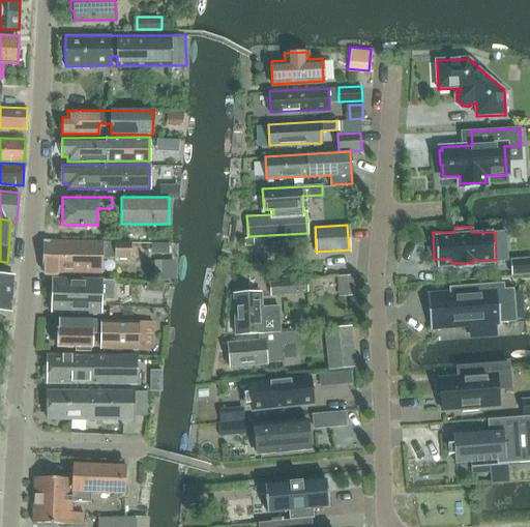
[(130,258),(130,249),(130,242),(43,239),(42,270),(45,271),(45,273),(57,273),(57,271),(100,272),(101,253),(114,253),(114,257),(130,258)]
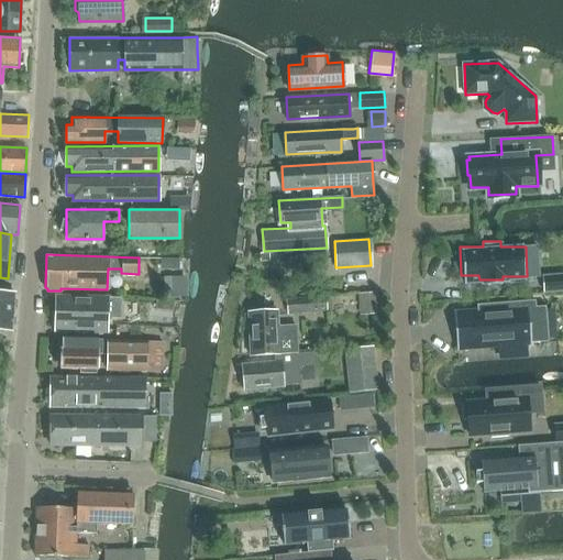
[(164,267),(180,267),(180,256),(164,256),(164,267)]
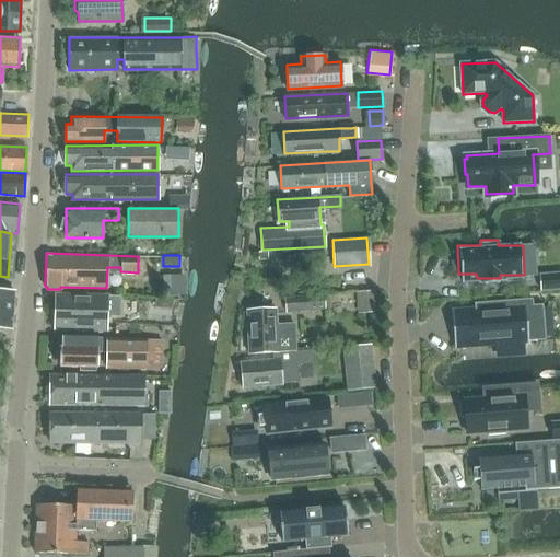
[(559,271),(540,274),(541,289),(559,287),(559,271)]
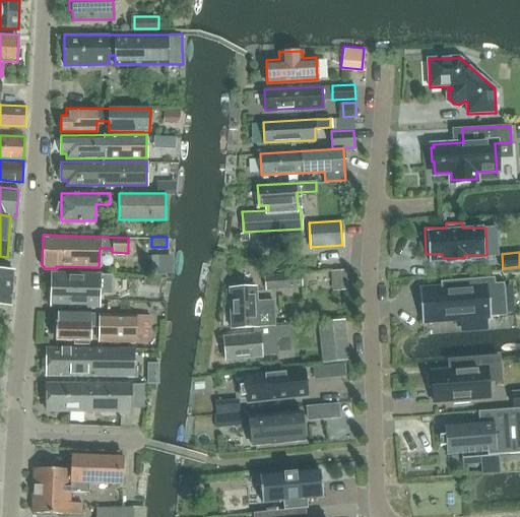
[(166,254),(156,255),(157,273),(164,272),(172,272),(172,254),(166,254)]
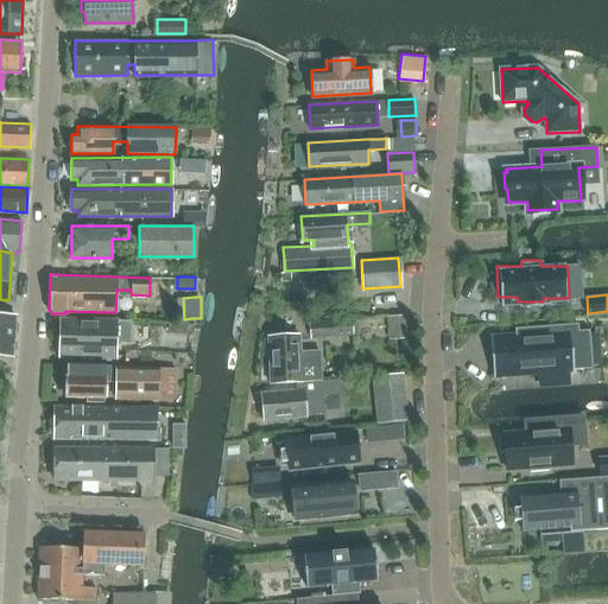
[(0,313),(0,353),(13,355),(16,315),(0,313)]
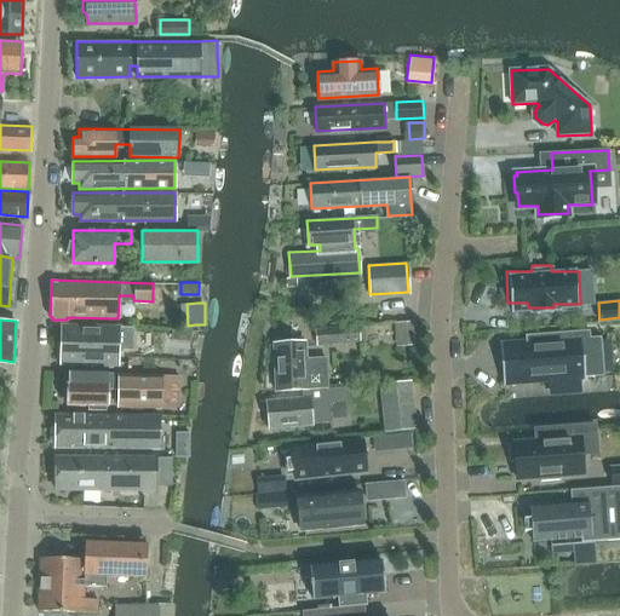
[(414,320),(396,321),(397,344),(415,343),(414,320)]
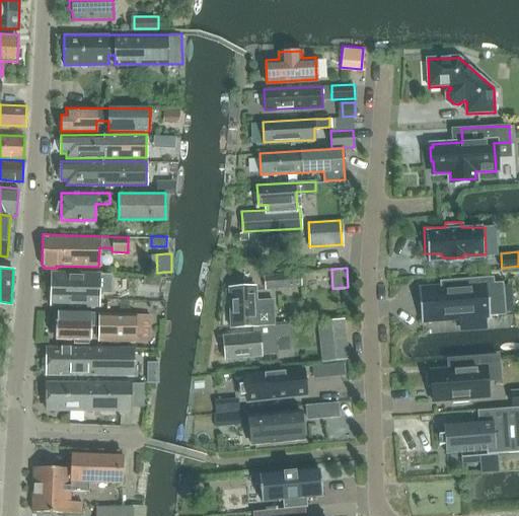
[(108,291),(108,286),(109,273),(52,272),(51,304),(99,305),(99,291),(108,291)]
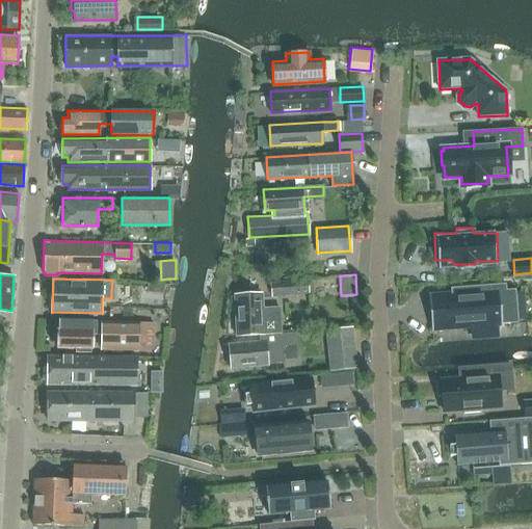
[(272,294),(286,293),(309,291),(307,279),(271,282),(272,294)]
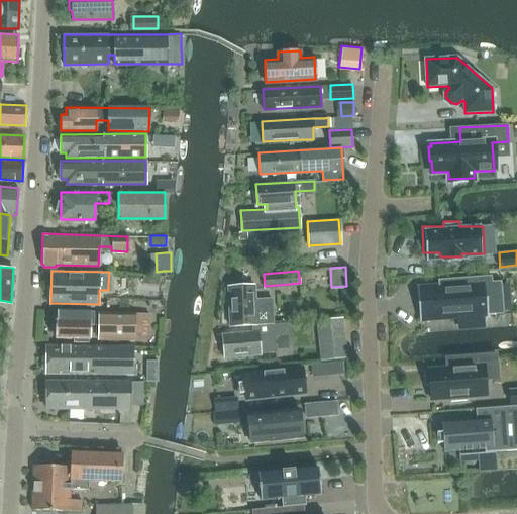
[(439,282),(419,284),(421,320),(489,316),(488,313),(504,311),(502,281),(493,281),(492,275),(438,279),(439,282)]
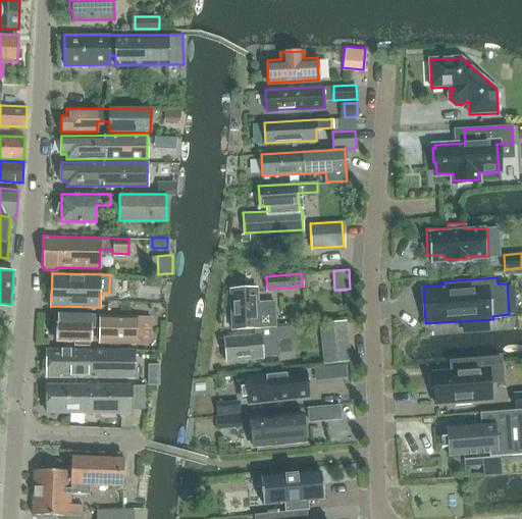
[(146,278),(145,287),(161,288),(162,279),(146,278)]
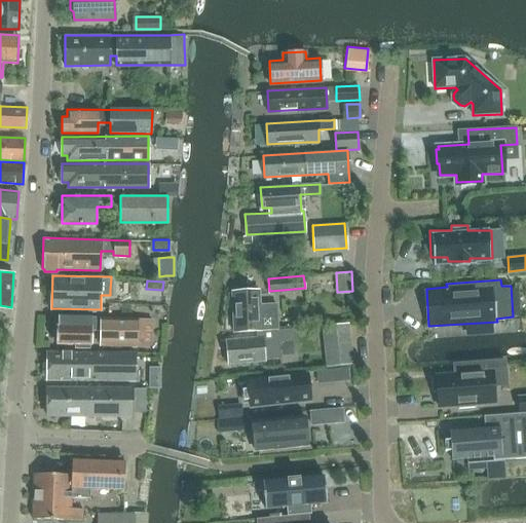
[(259,304),(259,289),(232,290),(234,331),(261,330),(282,328),(280,303),(259,304)]
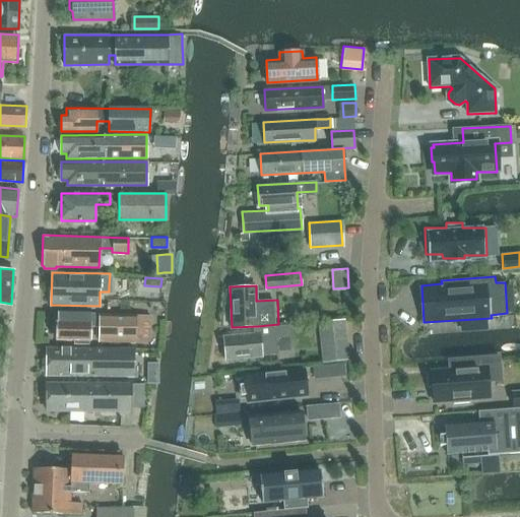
[(90,326),(94,326),(95,313),(57,312),(55,339),(90,340),(90,326)]
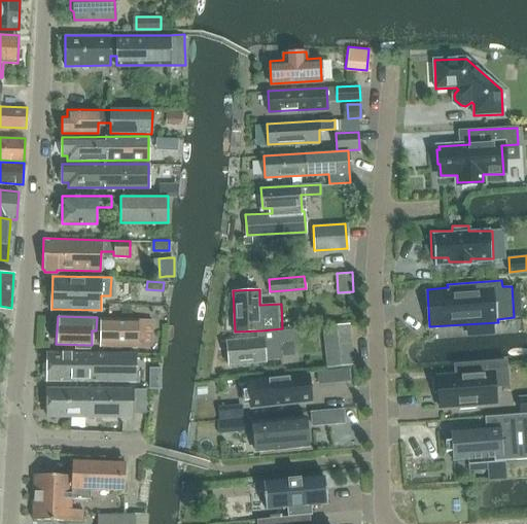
[(138,318),(101,317),(100,330),(101,345),(138,346),(138,318)]
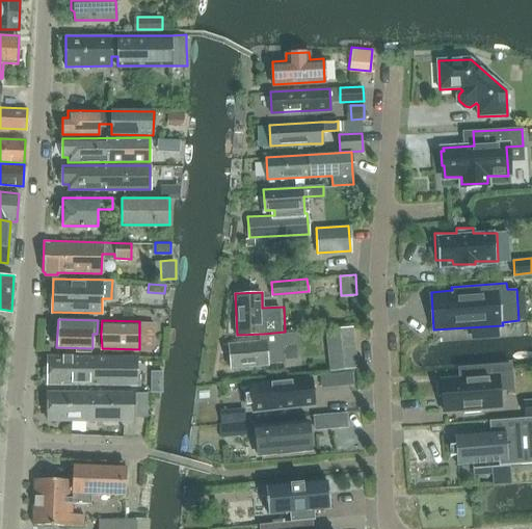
[(335,362),(355,359),(351,325),(331,327),(335,362)]
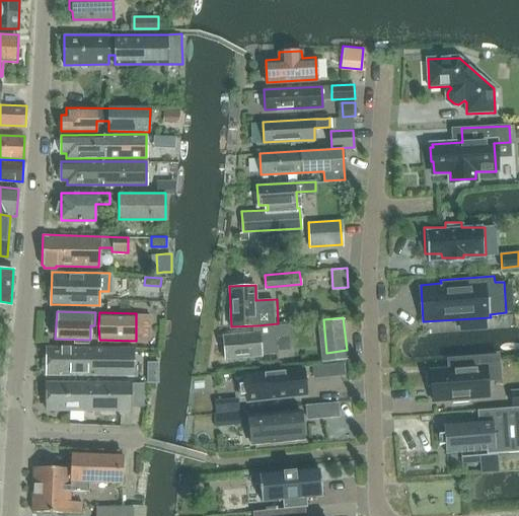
[(225,358),(262,355),(262,354),(278,352),(276,337),(292,335),(290,323),(252,326),(252,333),(223,336),(225,358)]
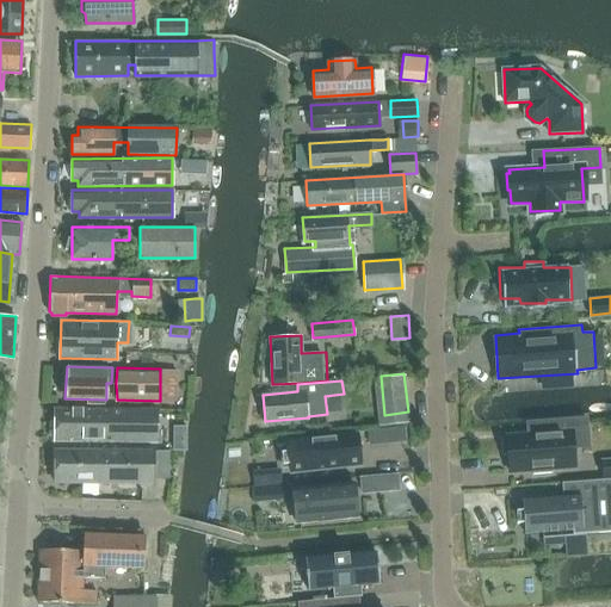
[(158,440),(158,408),(55,407),(55,440),(158,440)]
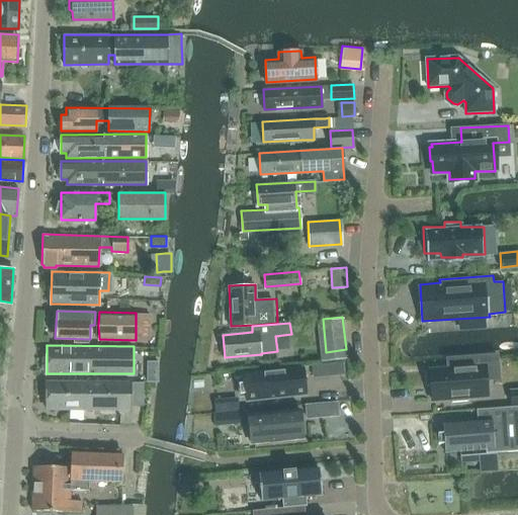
[(453,367),(425,369),(426,384),(432,383),(433,400),(451,398),(452,401),(470,400),(469,397),(488,396),(485,356),(452,359),(453,367)]
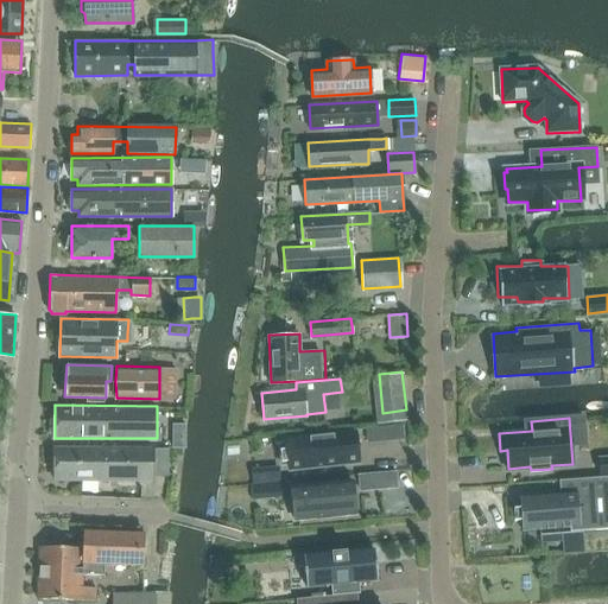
[(404,425),(392,426),(393,440),(405,439),(404,425)]
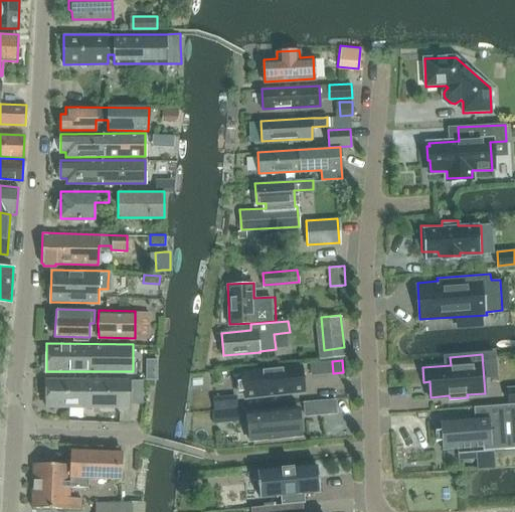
[(242,376),(236,377),(238,392),(244,391),(245,397),(304,390),(301,364),(242,371),(242,376)]
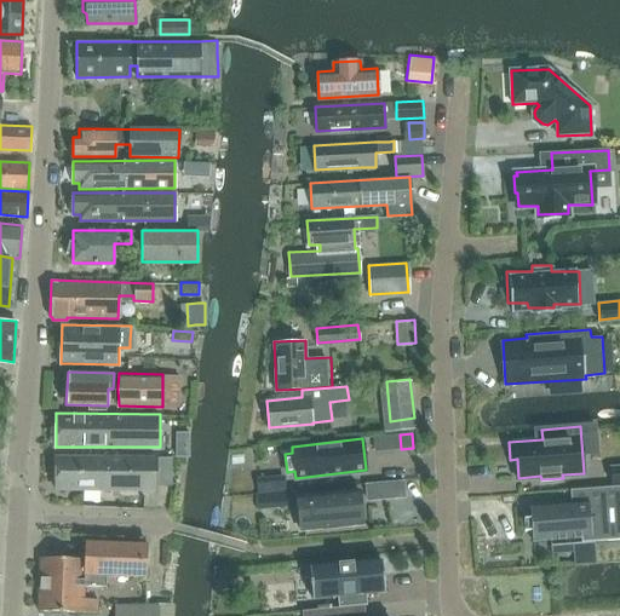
[(156,489),(156,484),(172,484),(172,456),(156,456),(56,455),(56,488),(156,489)]
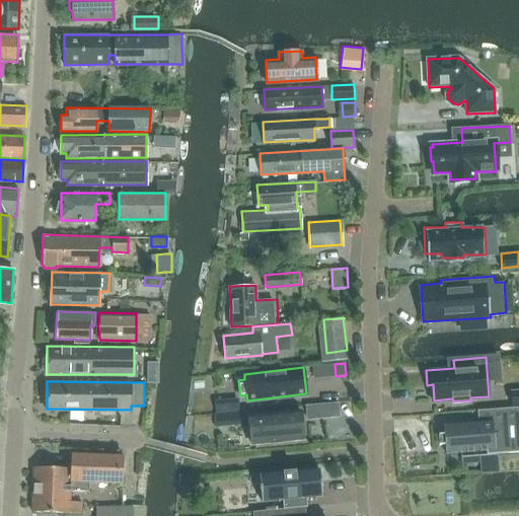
[(312,404),(305,404),(307,420),(340,417),(339,402),(334,402),(312,404)]
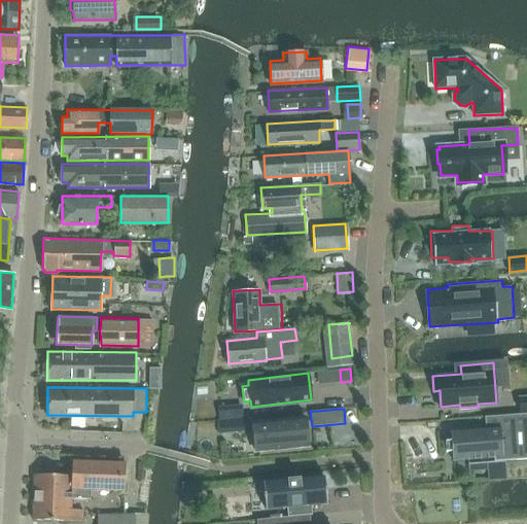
[(487,427),(450,430),(452,459),(501,455),(501,459),(520,458),(526,457),(526,411),(526,412),(486,415),(487,427)]
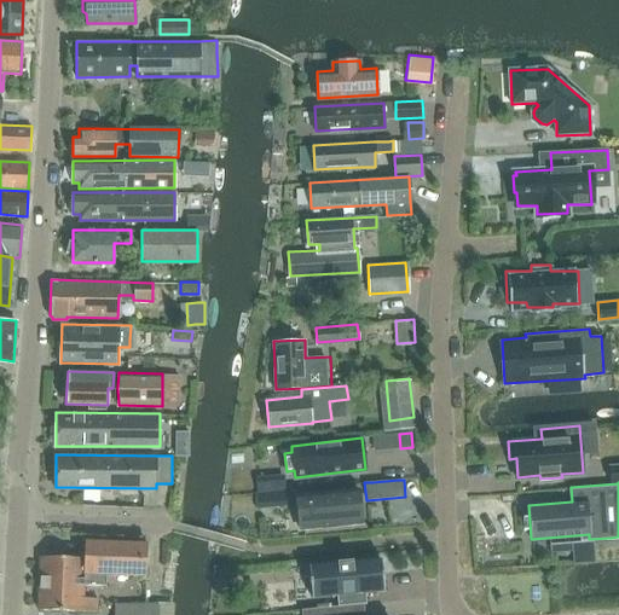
[(360,488),(295,495),(298,529),(364,523),(360,488)]
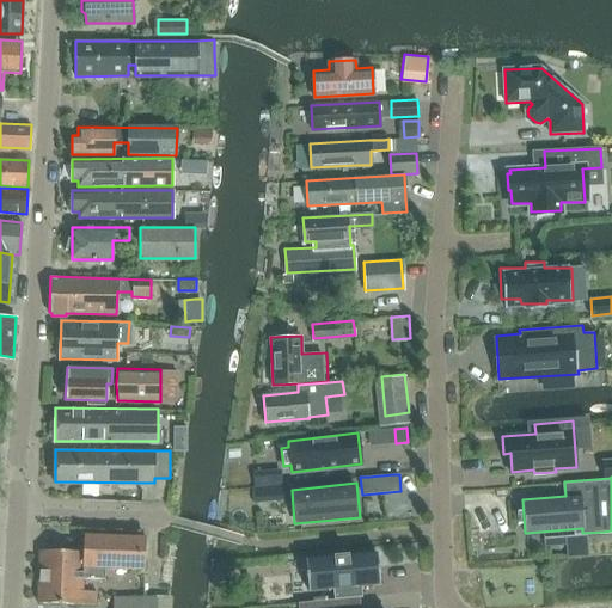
[(145,569),(146,536),(84,534),(83,551),(40,548),(37,601),(96,603),(96,590),(83,589),(83,577),(104,577),(104,567),(145,569)]
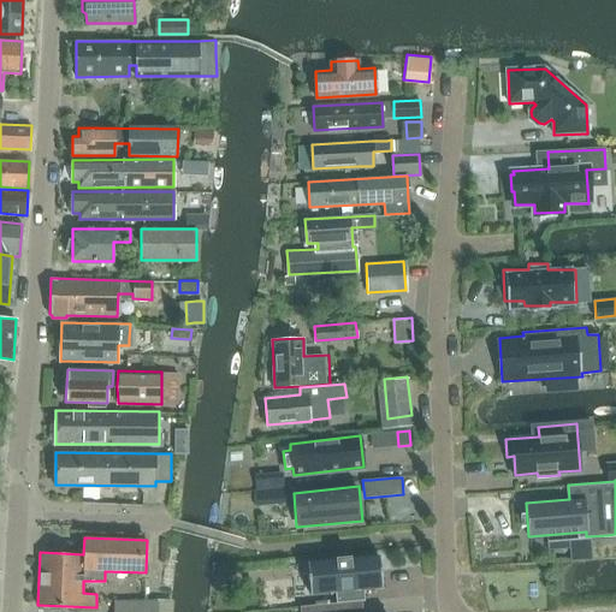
[(309,575),(307,575),(308,581),(309,581),(311,594),(336,592),(336,602),(347,601),(365,600),(363,589),(383,587),(381,575),(383,574),(383,569),(380,569),(379,556),(308,562),(309,575)]
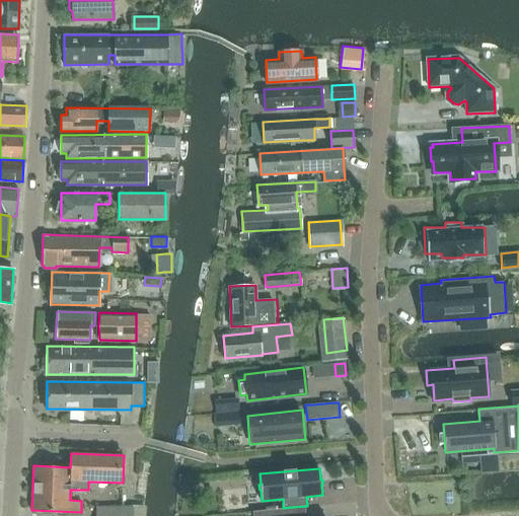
[(133,515),(133,507),(96,507),(95,515),(133,515)]
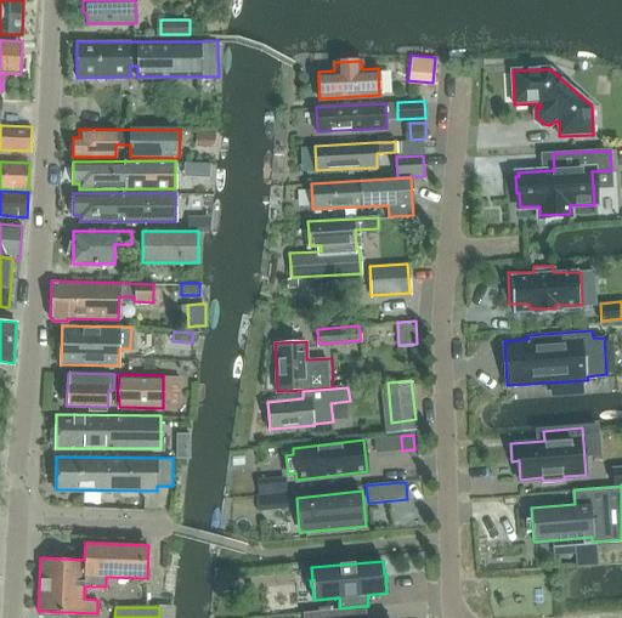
[(339,608),(303,612),(303,617),(350,617),(350,607),(339,608)]
